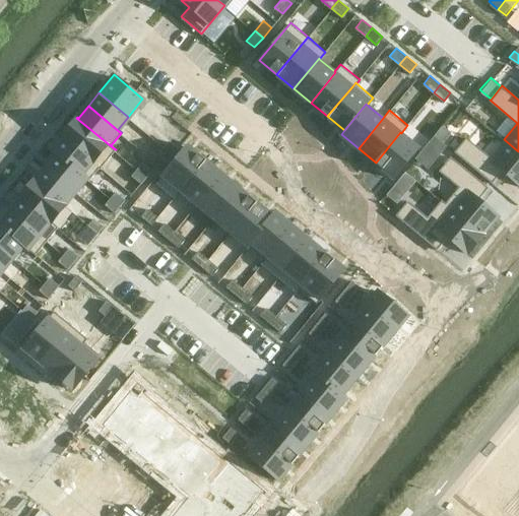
[(76,118),(62,135),(101,167),(108,158),(115,149),(76,118)]
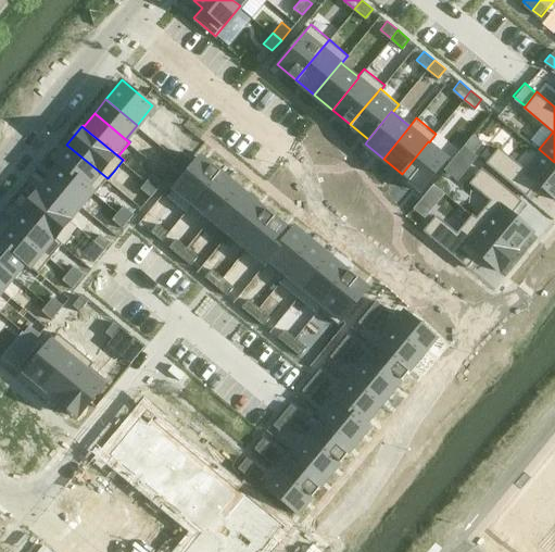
[(474,133),(464,143),(472,150),(481,140),(474,133)]
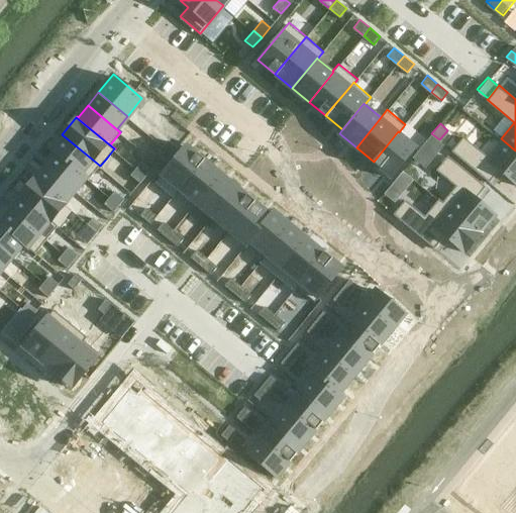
[(398,131),(374,162),(391,176),(415,146),(399,132),(398,131)]
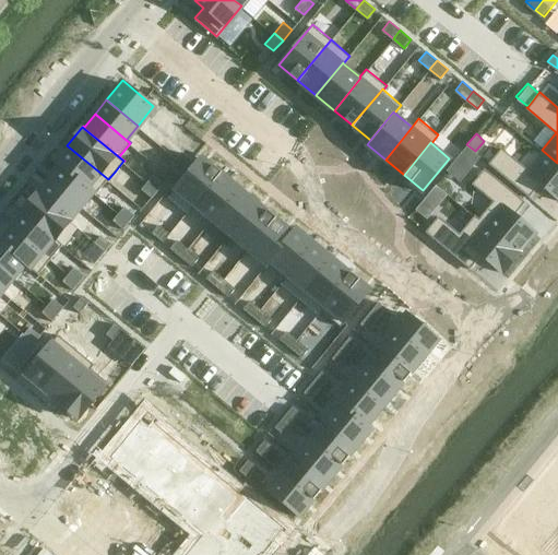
[(466,144),(456,157),(469,167),(479,154),(475,151),(466,144)]
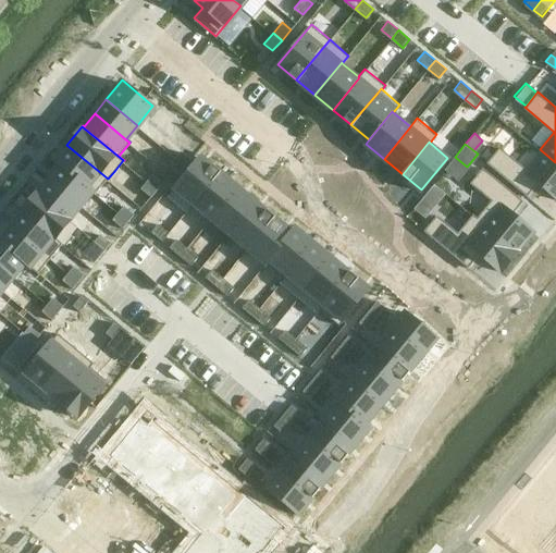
[(68,146),(57,159),(96,192),(101,185),(107,179),(108,180),(108,179),(66,145),(68,146)]
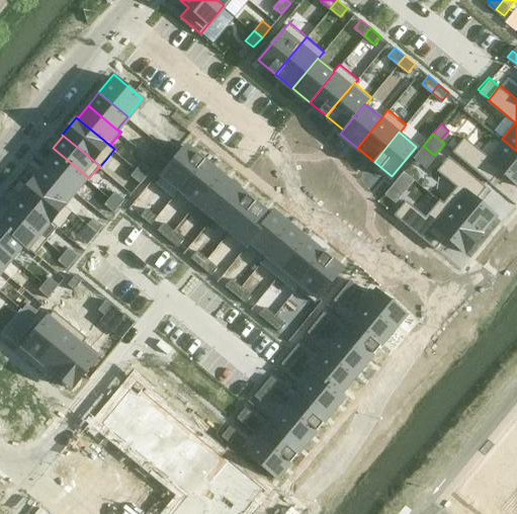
[(464,136),(452,150),(491,181),(501,169),(505,172),(516,182),(516,151),(502,139),(488,155),(464,136)]
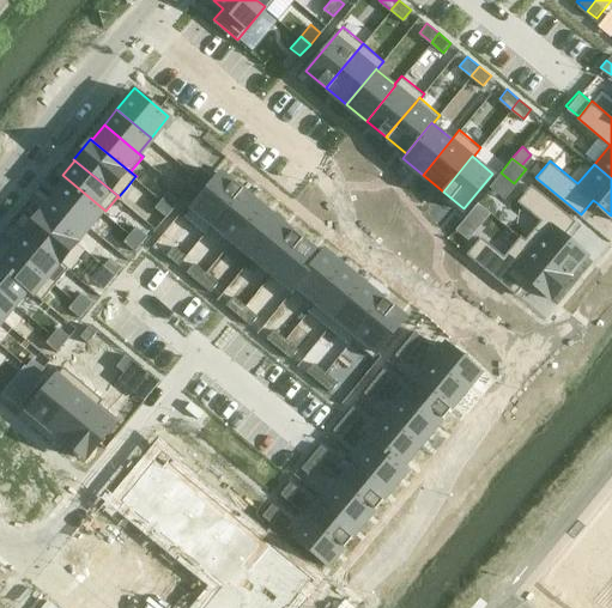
[(199,164),(193,171),(205,181),(211,174),(199,164)]
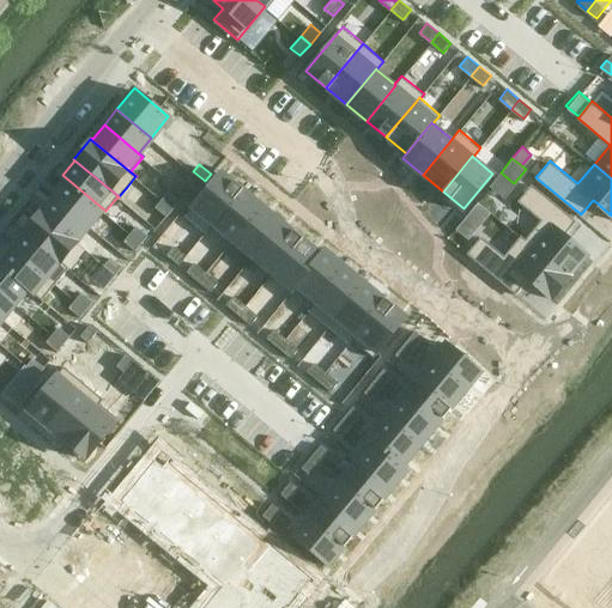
[(192,206),(185,214),(205,231),(212,223),(242,187),(220,170),(192,206)]
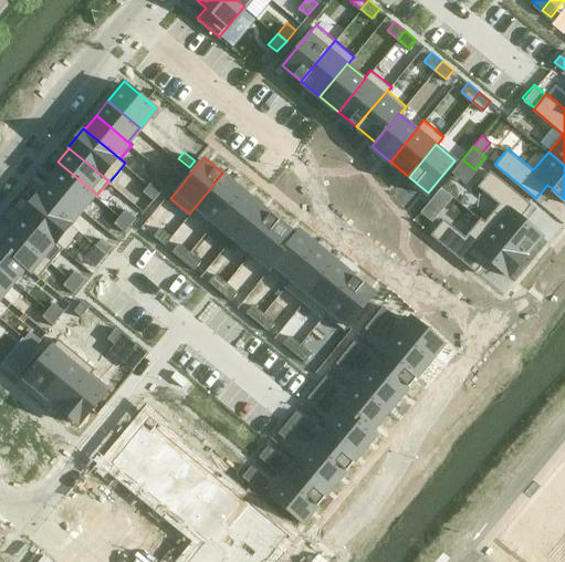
[(178,158),(173,166),(184,175),(189,167),(178,158)]
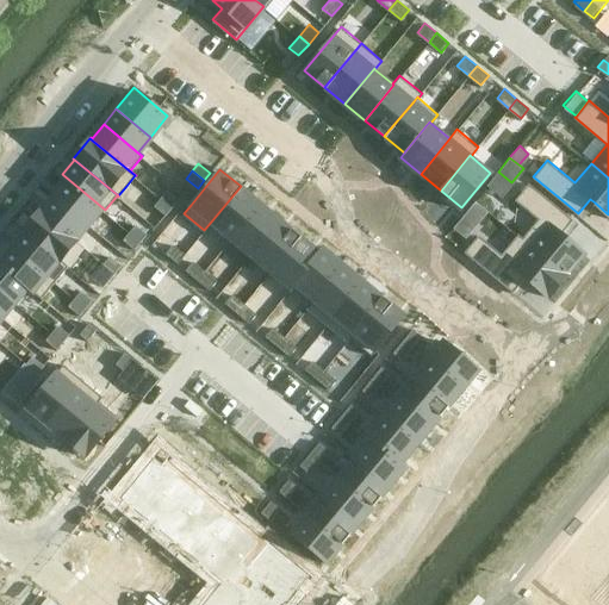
[(67,180),(54,194),(88,223),(94,216),(100,209),(104,211),(105,210),(62,174),(61,175),(67,180)]
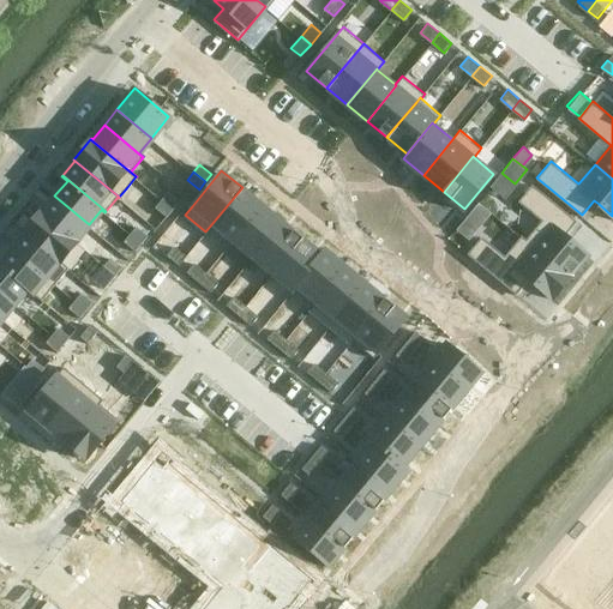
[(533,184),(518,200),(541,219),(527,237),(522,234),(522,235),(570,276),(571,275),(570,273),(587,253),(570,239),(565,235),(577,219),(533,184)]
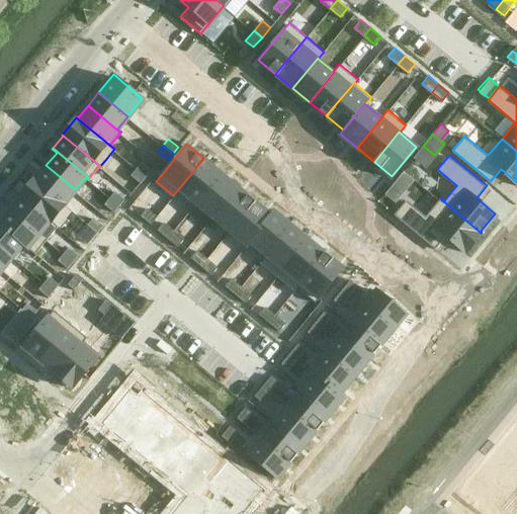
[(204,158),(179,188),(196,202),(221,172),(204,158)]
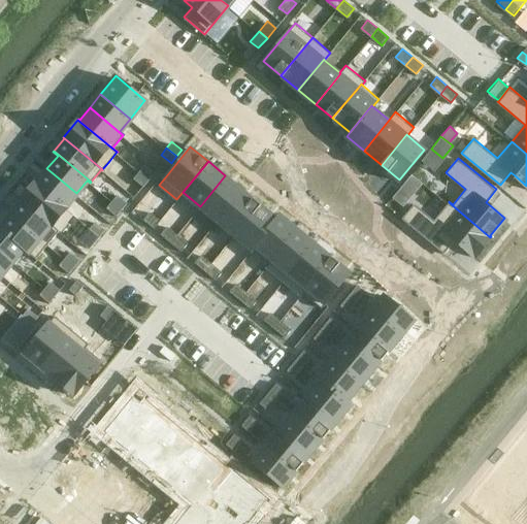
[(144,164),(139,170),(149,178),(154,172),(144,164)]
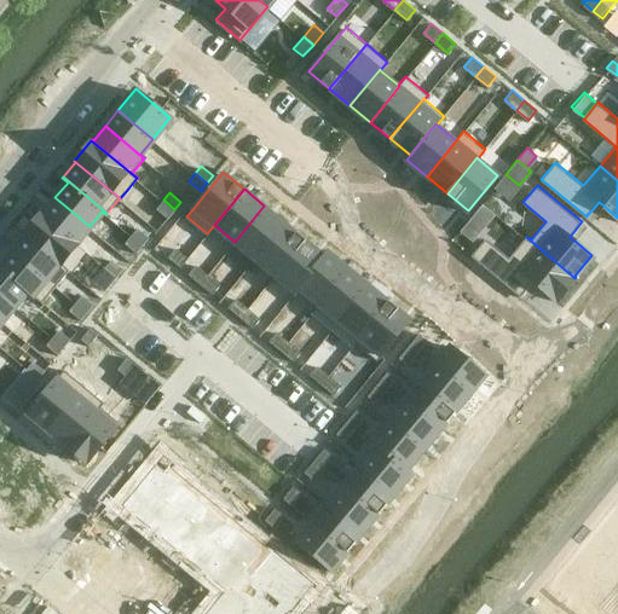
[(41,212),(41,213),(78,243),(79,242),(78,241),(84,233),(90,226),(55,197),(42,213),(41,212)]
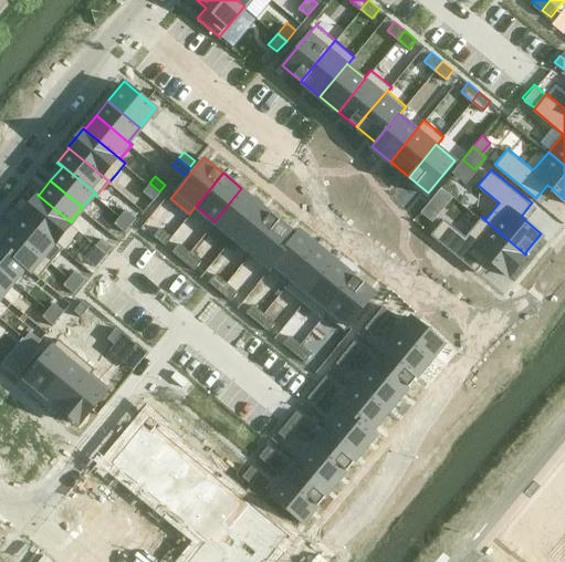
[(149,183),(143,189),(154,198),(159,191),(149,183)]
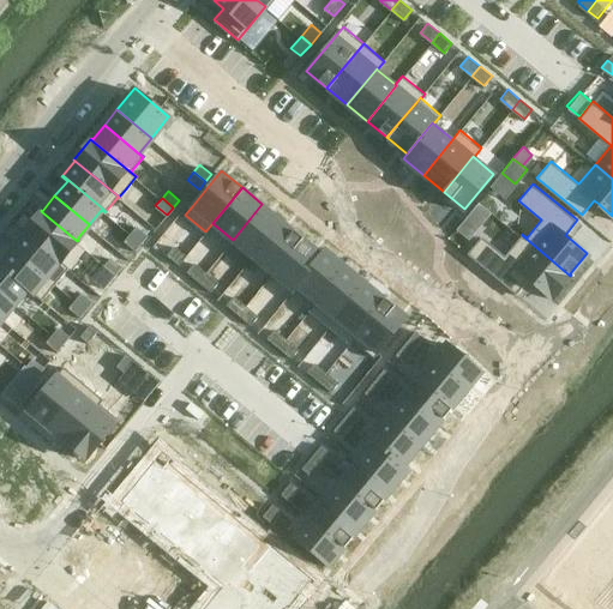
[(479,202),(472,210),(482,219),(491,211),(479,202)]
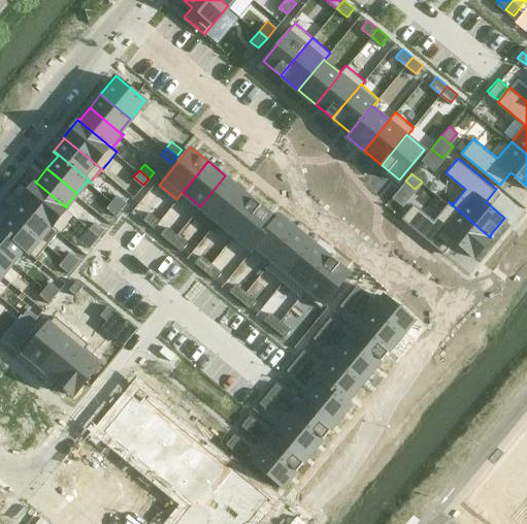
[(225,175),(200,206),(217,220),(242,190),(225,175)]
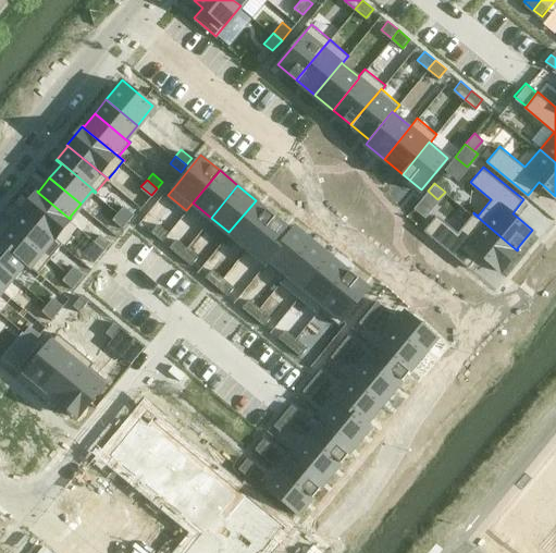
[(37,192),(22,209),(62,243),(62,242),(56,236),(62,228),(70,219),(37,192)]
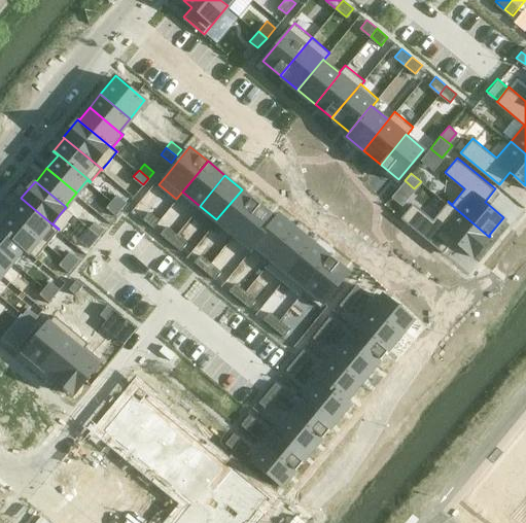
[(242,189),(216,219),(234,234),(259,204),(242,189)]
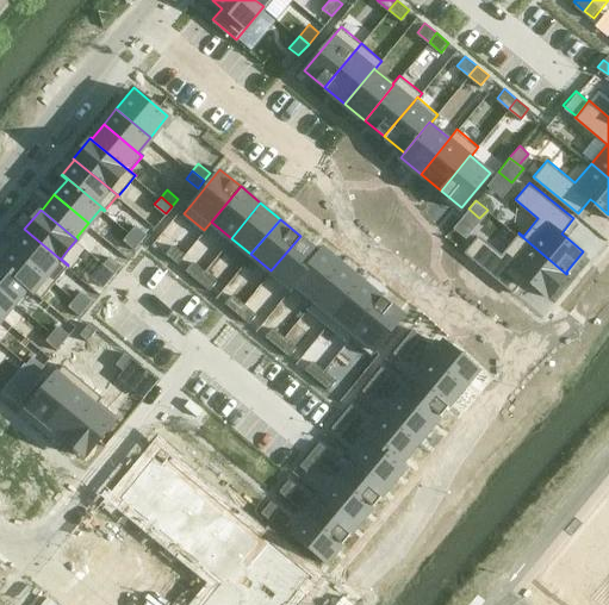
[(136,223),(129,231),(141,241),(147,232),(136,223)]
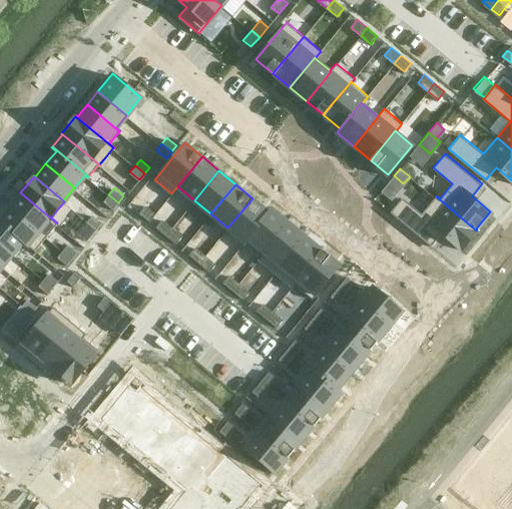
[(20,194),(10,206),(46,236),(52,229),(57,223),(20,192),(19,193),(20,194)]
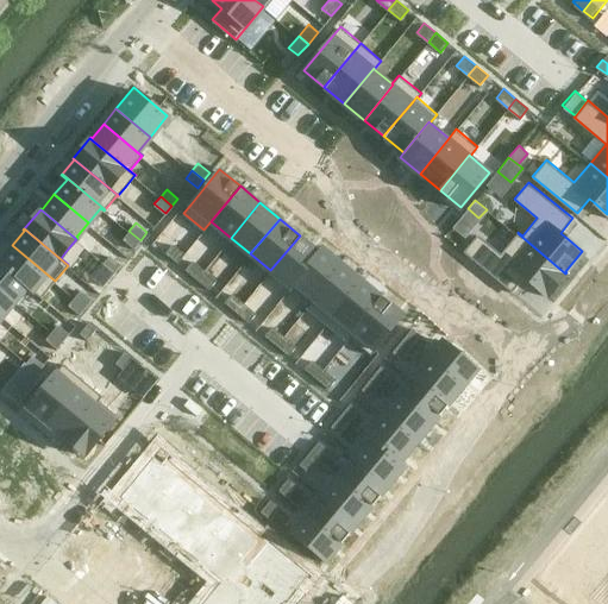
[(129,231),(123,238),(135,247),(140,240),(129,231)]
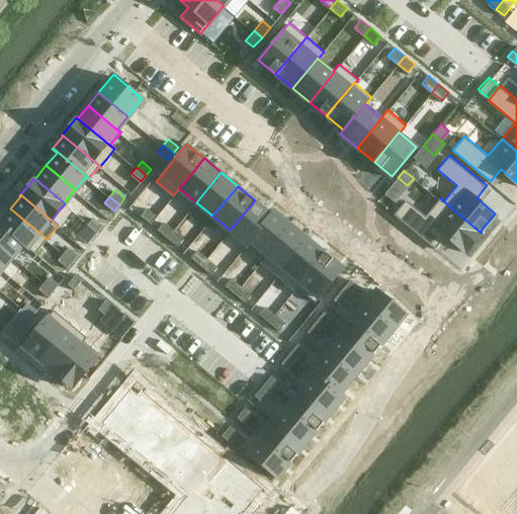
[(407,198),(395,212),(436,247),(446,235),(450,239),(464,250),(465,250),(466,250),(481,233),(440,198),(426,215),(407,198)]
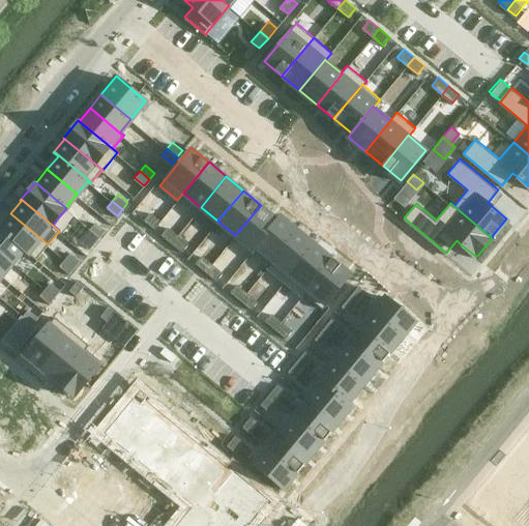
[(261,205),(235,235),(253,250),(282,215),(281,214),(277,218),(261,205)]
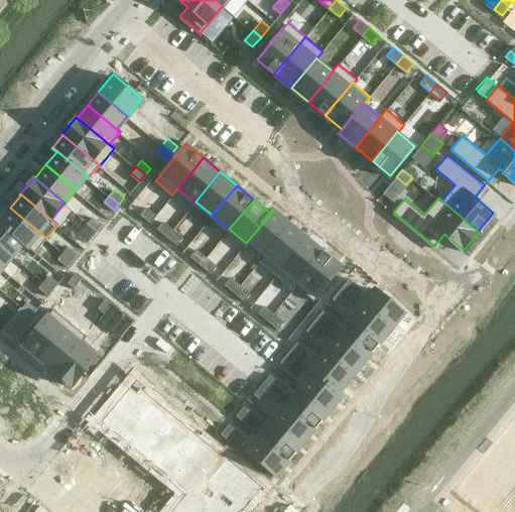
[(0,221),(35,251),(41,244),(46,238),(10,208),(5,214),(0,220),(0,221)]
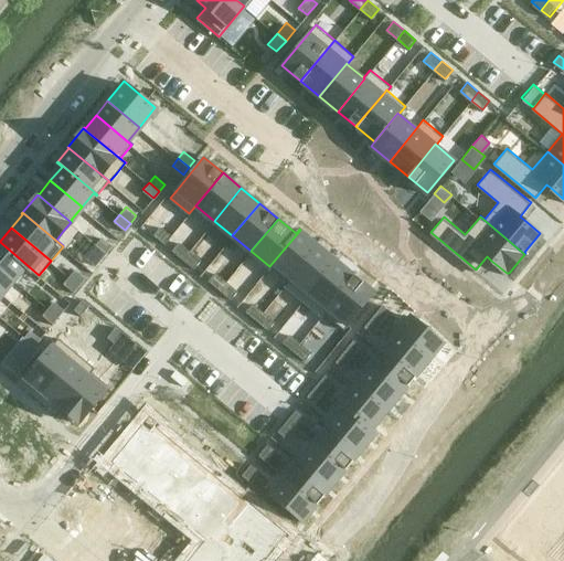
[(153,236),(163,244),(170,236),(160,228),(153,236)]
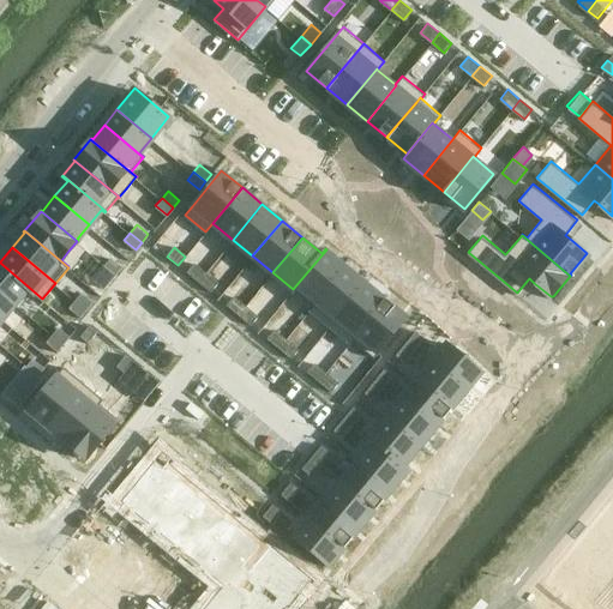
[(326,249),(293,289),(294,290),(298,285),(317,301),(346,266),(326,249)]
